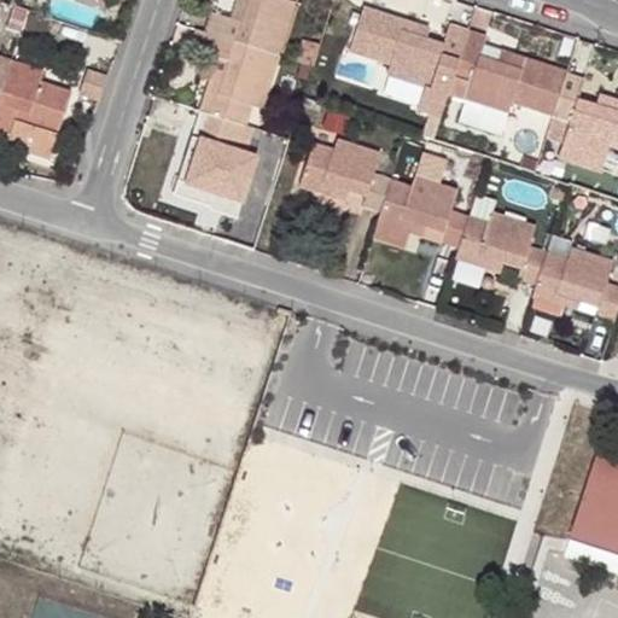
[(208,23),(281,47),(296,0),(250,0),(249,4),(244,17),(233,12),(213,7),(208,23)]
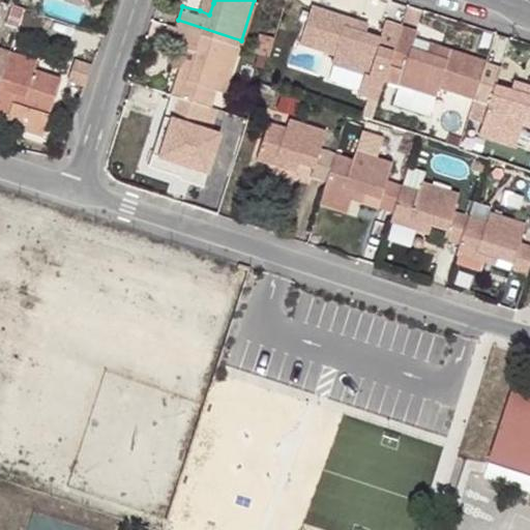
[(206,0),(203,0),(200,10),(209,15),(213,3),(206,0)]
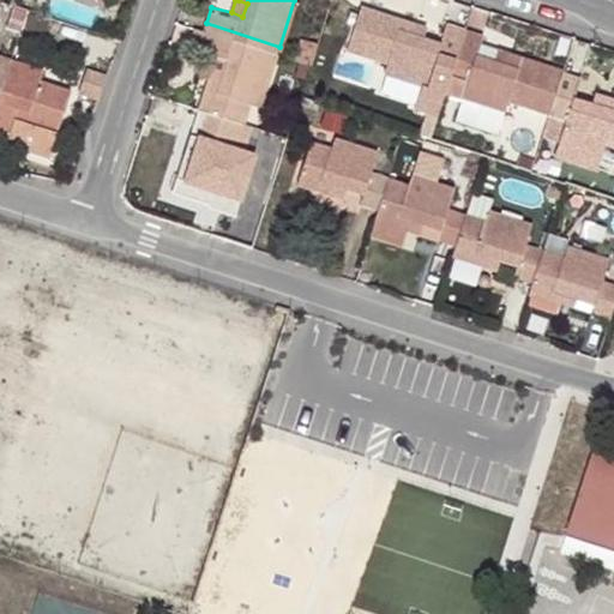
[(432,65),(451,71),(461,38),(443,32),(438,44),(422,38),(407,32),(409,22),(357,5),(343,47),(386,62),(381,73),(425,86),(432,65)]
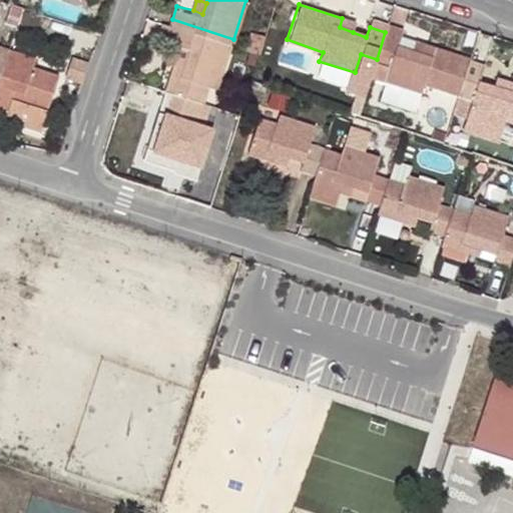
[(219,82),(233,39),(172,19),(168,18),(163,33),(184,40),(192,42),(190,50),(186,63),(177,61),(168,87),(203,98),(209,80),(219,82)]
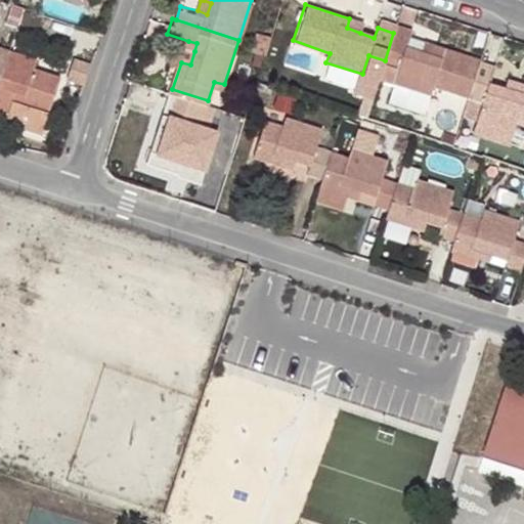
[(362,23),(349,18),(347,28),(360,33),(362,23)]
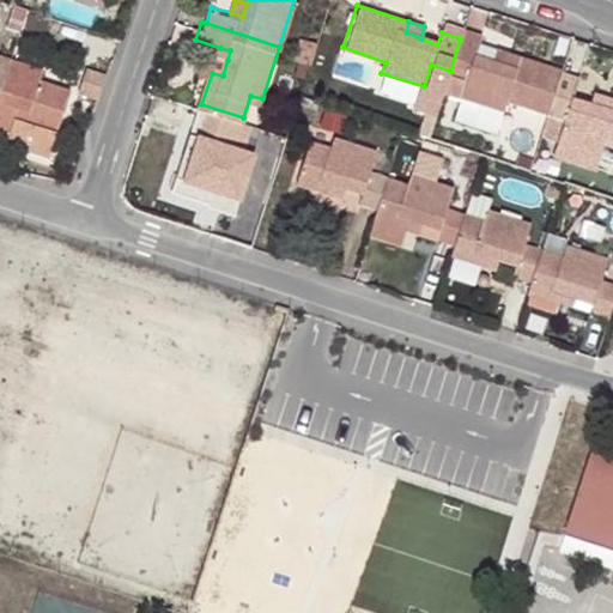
[(301,30),(295,52),(311,56),(317,36),(301,30)]
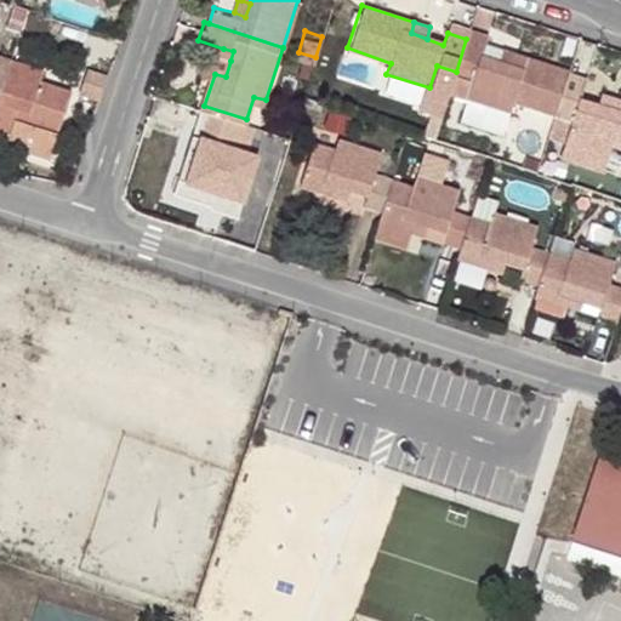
[(512,102),(554,115),(569,72),(516,55),(511,67),(495,61),(480,57),(484,45),(466,39),(456,72),(473,78),(466,100),(508,113),(512,102)]
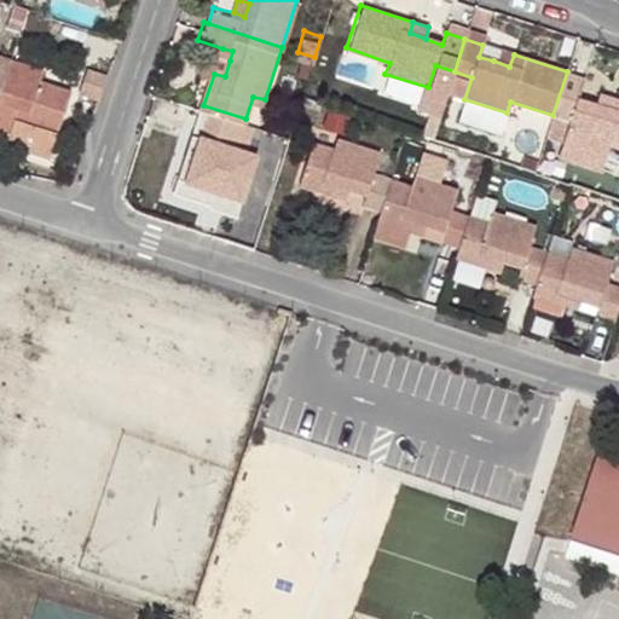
[(223,48),(214,74),(225,76),(230,61),(232,51),(223,48)]
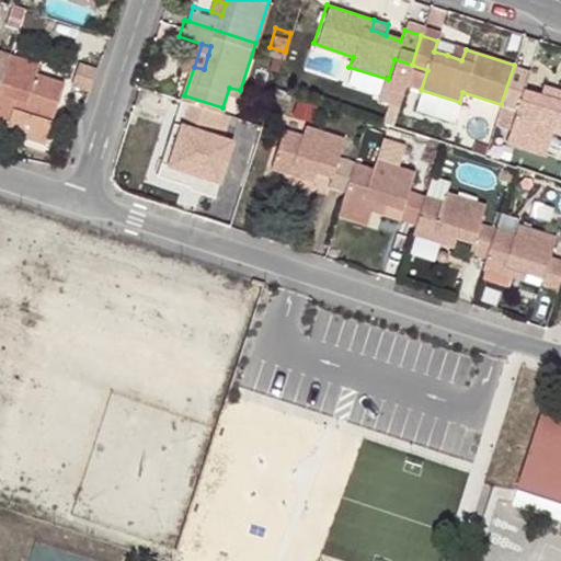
[(461,60),(466,49),(450,44),(447,55),(461,60)]
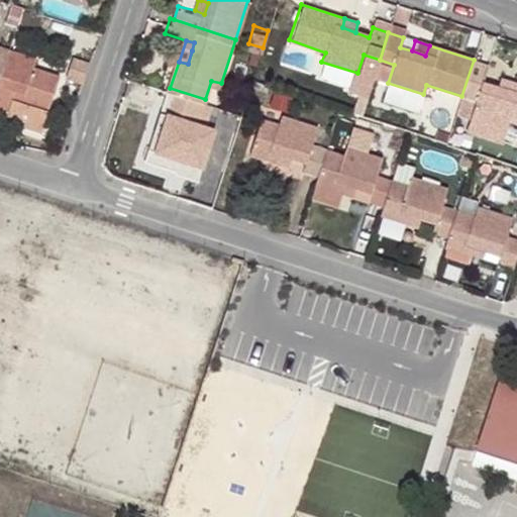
[(0,77),(9,49),(0,46),(0,77)]
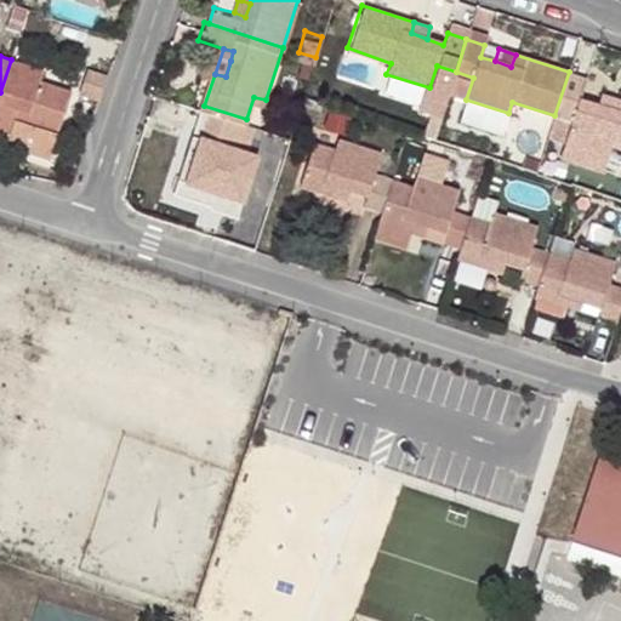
[(11,60),(0,92),(0,137),(6,140),(5,144),(50,159),(60,132),(73,91),(39,81),(41,69),(11,60)]
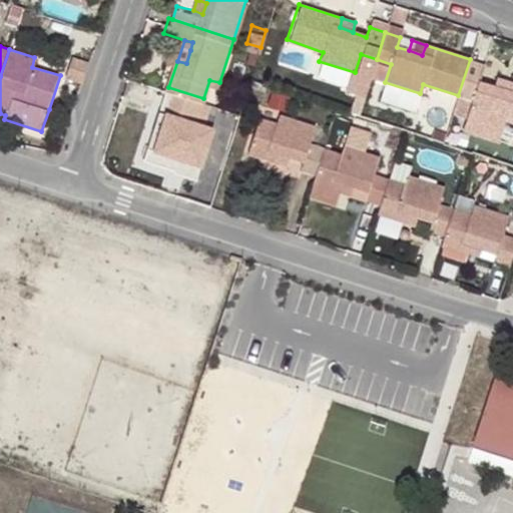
[(470,59),(458,95),(472,100),(466,118),(500,128),(503,121),(512,123),(512,84),(506,83),(503,92),(493,88),(478,83),(484,64),(470,59)]
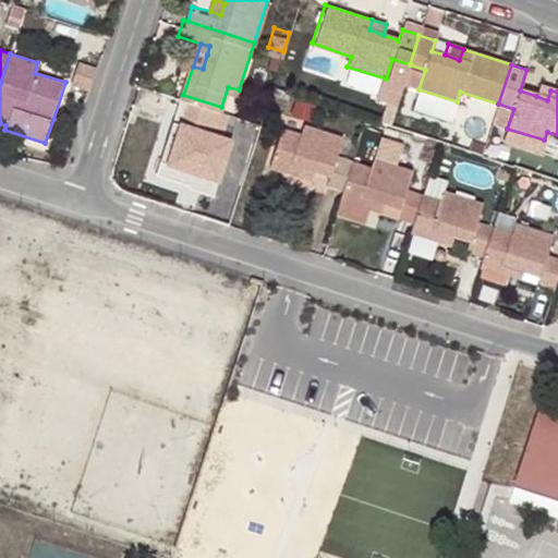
[(540,86),(536,96),(547,100),(550,91),(540,86)]
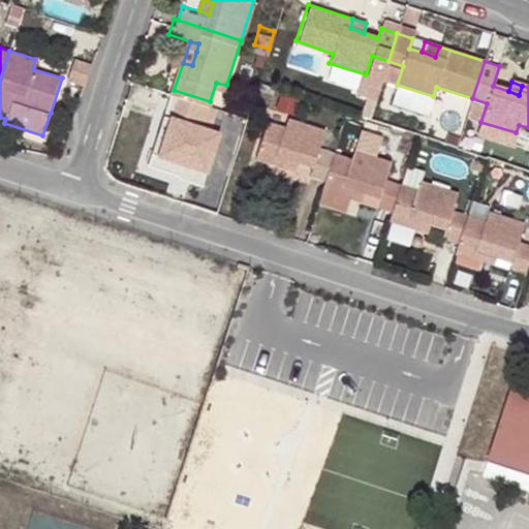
[(325,179),(335,150),(317,144),(322,127),(286,116),(283,124),(266,118),(254,155),(280,163),(282,155),(296,159),(311,164),(309,173),(325,179)]
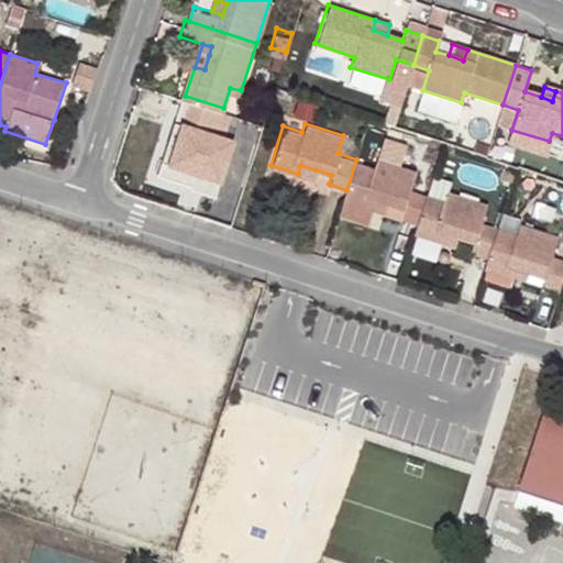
[(165,179),(227,190),(236,135),(175,124),(165,179)]
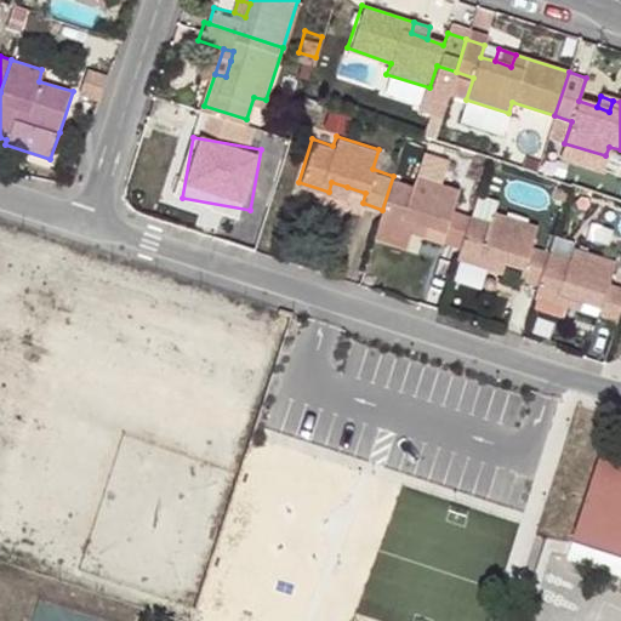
[(412,182),(393,176),(382,210),(379,221),(410,231),(412,220),(432,227),(443,229),(440,241),(460,248),(471,215),(451,208),(459,187),(416,174),(412,182)]
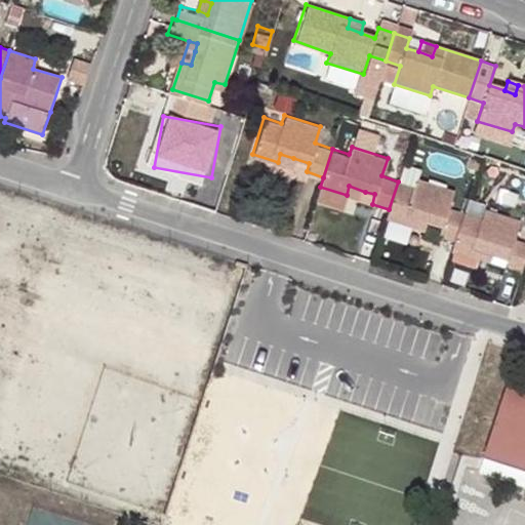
[(291,167),(293,158),(280,154),(278,162),(291,167)]
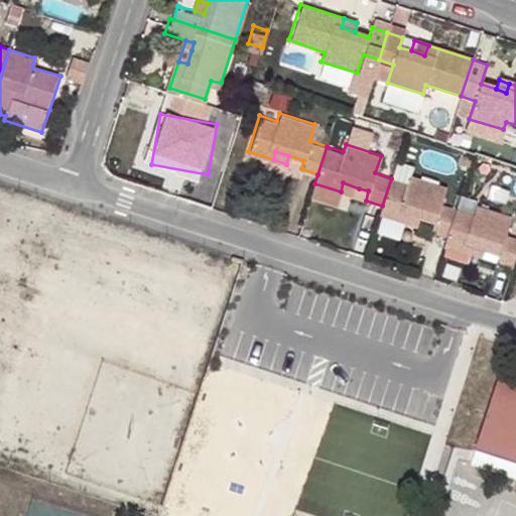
[(397,161),(391,178),(405,183),(408,173),(411,174),(413,167),(397,161)]
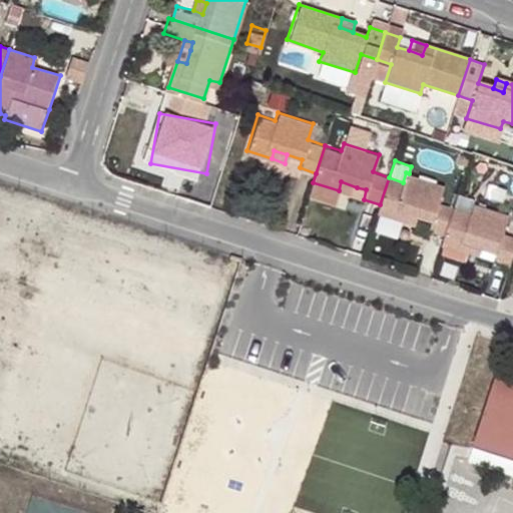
[(444,234),(453,207),(437,202),(443,185),(409,173),(406,172),(403,182),(389,177),(380,204),(377,212),(402,221),(405,212),(420,217),(430,221),(428,229),(444,234)]
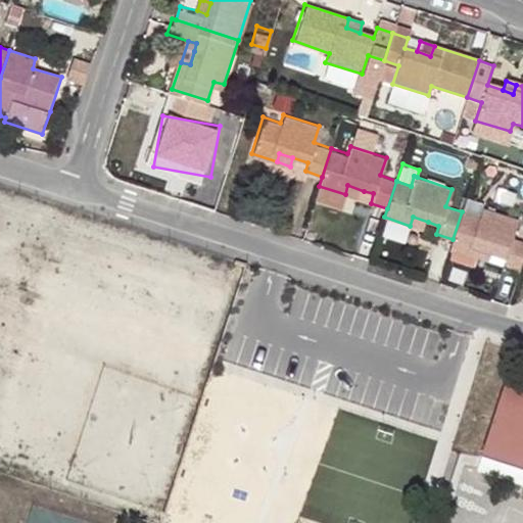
[(361,199),(364,191),(347,185),(345,194),(361,199)]
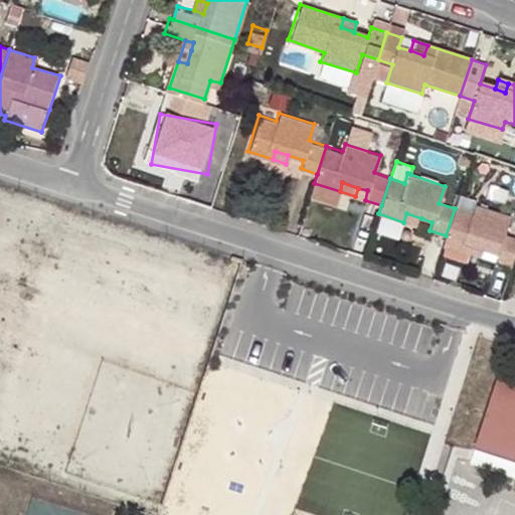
[(340,191),(314,183),(311,195),(336,203),(340,191)]
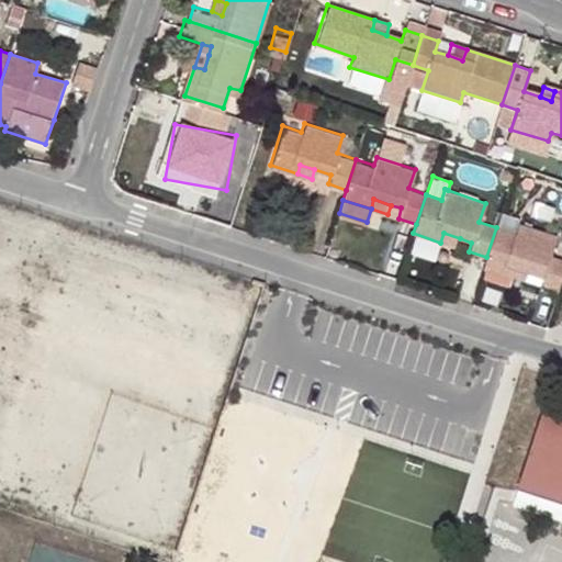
[(501,213),(496,227),(515,234),(518,224),(519,220),(501,213)]
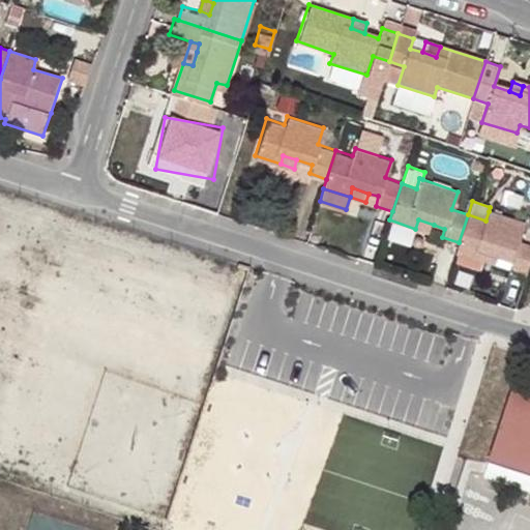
[(526,274),(529,261),(529,243),(521,241),(526,224),(489,211),(486,221),(468,214),(459,242),(455,252),(482,260),(487,252),(500,256),(513,261),(511,269),(526,274)]
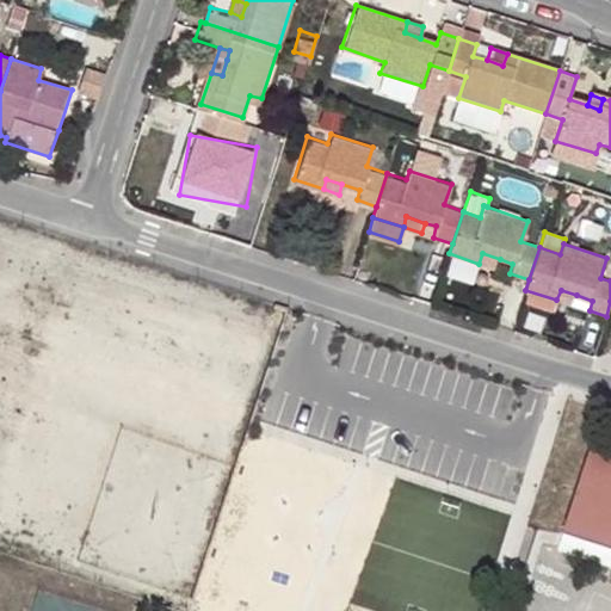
[(497,270),(500,259),(482,253),(479,264),(497,270)]
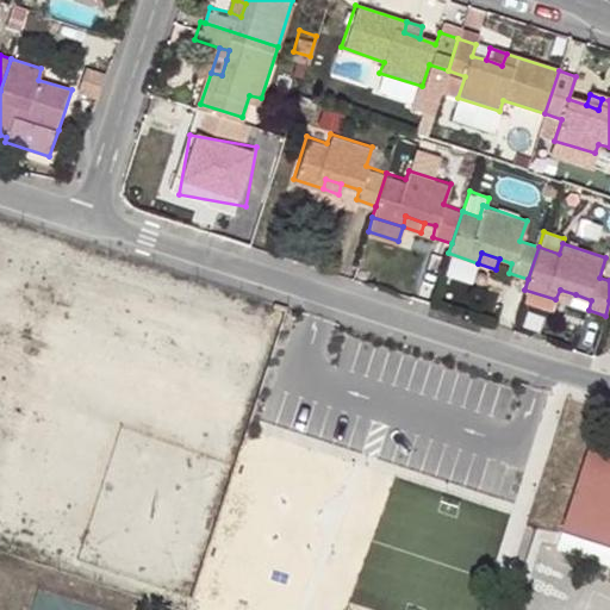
[(572,305),(576,294),(560,290),(555,299),(572,305)]
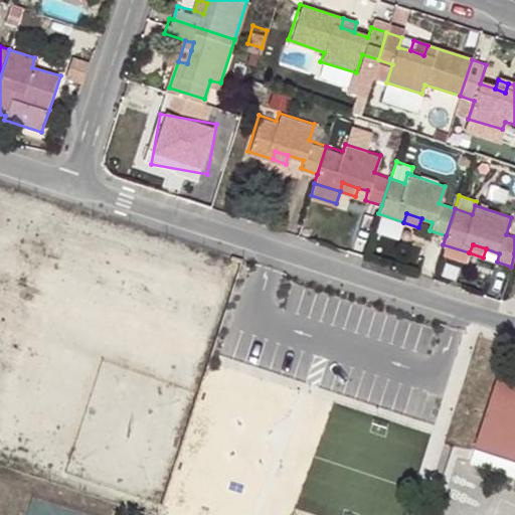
[(476,447),(514,459),(514,380),(498,375),(476,447)]
